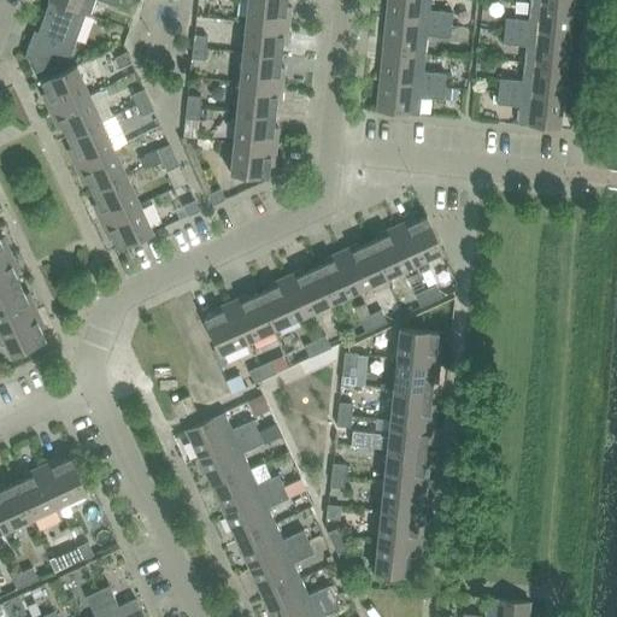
[(98,0),(117,7),(118,0),(48,0),(48,1),(86,15),(89,16),(94,0),(98,0)]
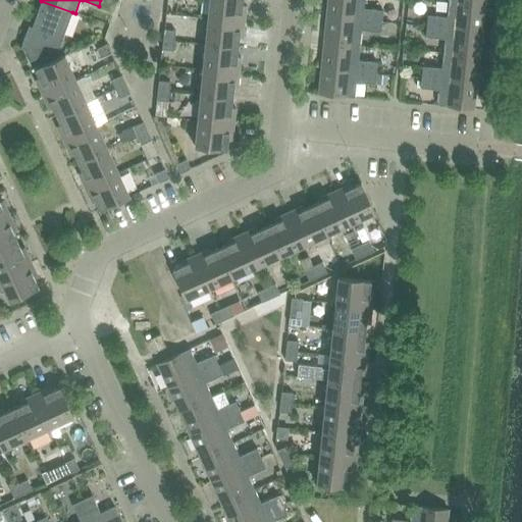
[(242,6),(242,0),(209,0),(208,18),(244,22),(246,6),(242,6)]
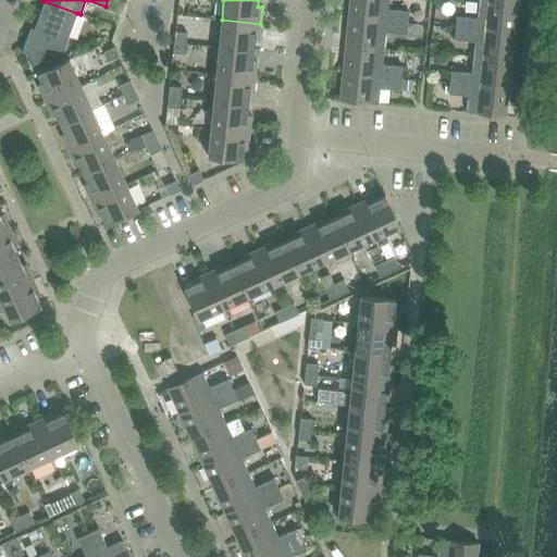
[(349,0),(348,17),(407,23),(408,11),(388,9),(388,0),(349,0)]
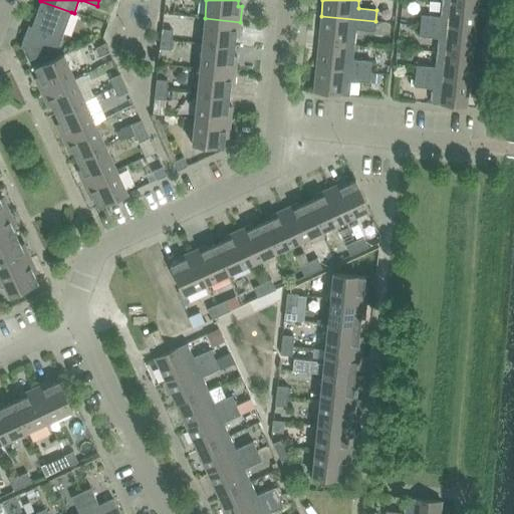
[(71,13),(40,1),(29,33),(26,32),(20,48),(25,50),(33,66),(59,55),(57,50),(71,13)]
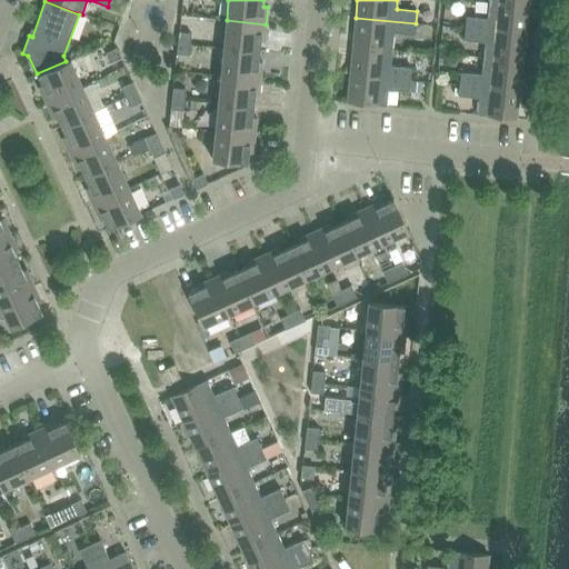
[(466,17),(465,29),(525,35),(528,7),(489,2),(487,19),(466,17)]
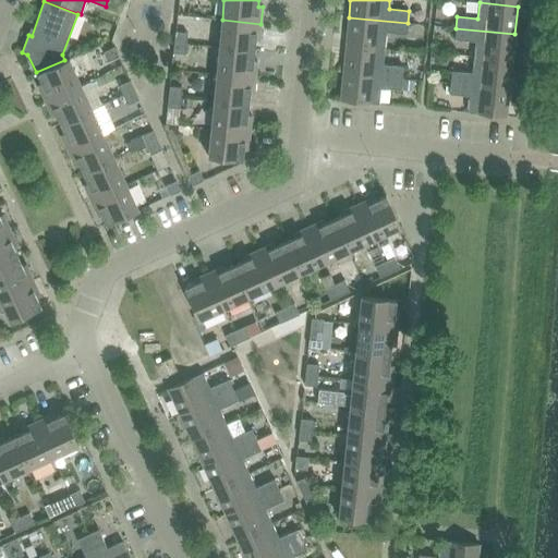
[(349,17),(347,45),(385,49),(386,33),(407,35),(408,23),(349,17)]
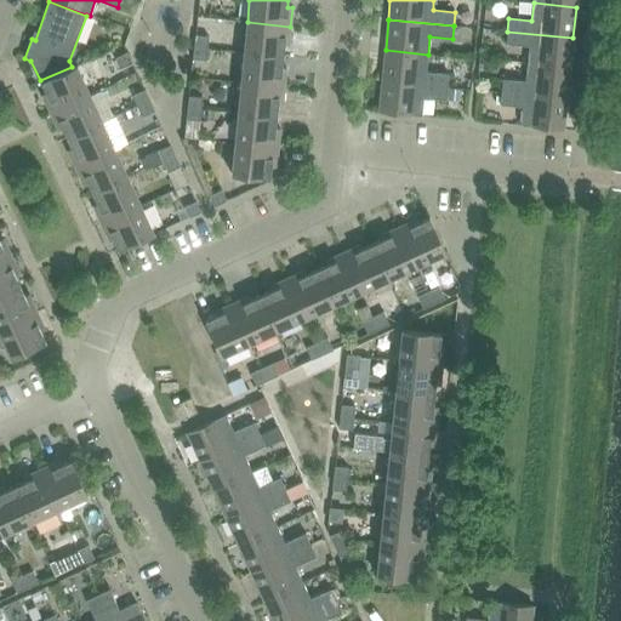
[(248,22),(244,52),(283,57),(284,46),(288,46),(290,27),(248,22)]
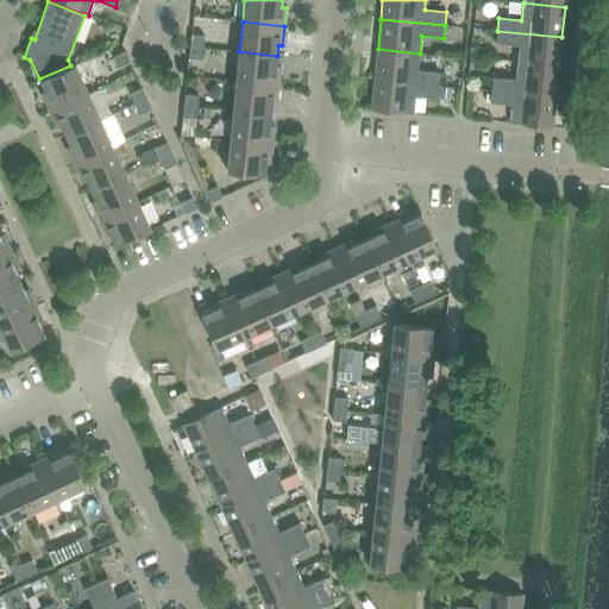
[(519,45),(516,63),(559,67),(562,37),(497,31),(496,44),(519,45)]
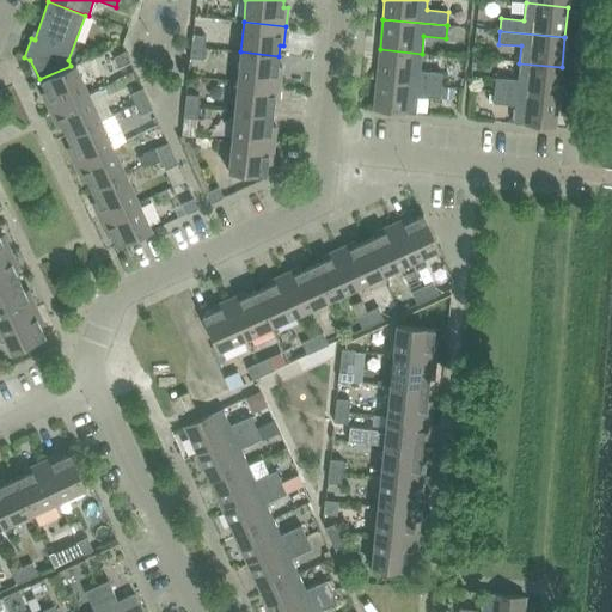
[(191,47),(204,48),(206,37),(193,35),(191,47)]
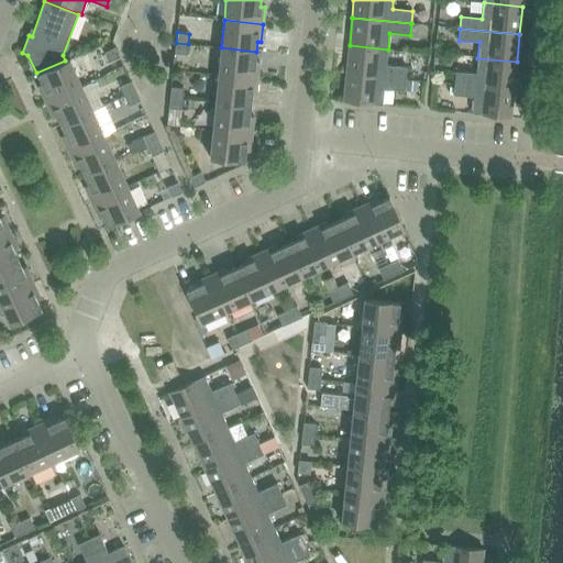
[(188,44),(176,43),(175,54),(187,55),(188,44)]
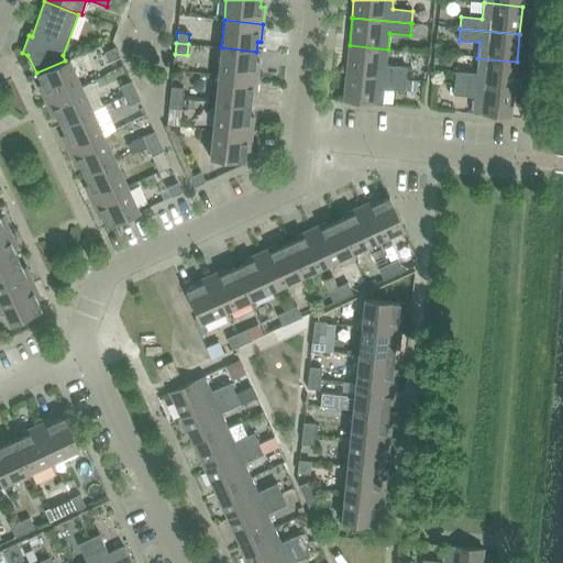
[(346,73),(406,79),(407,67),(386,65),(388,50),(350,45),(346,73)]
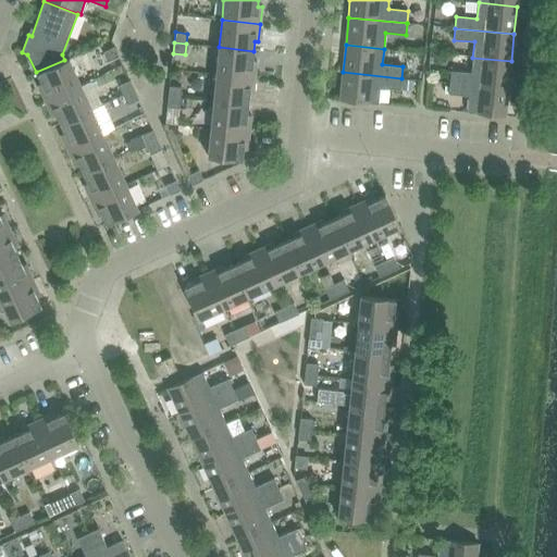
[(114,47),(103,52),(108,62),(119,57),(114,47)]
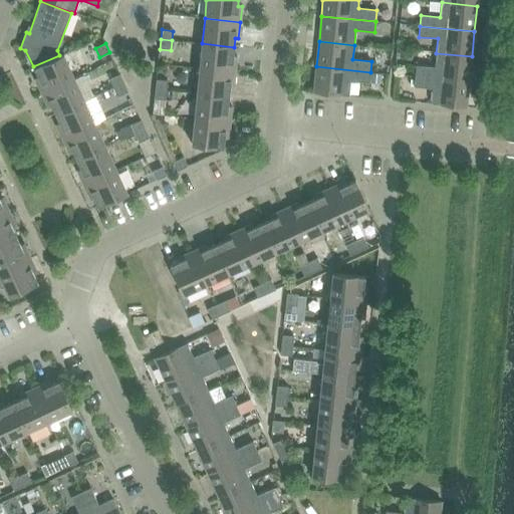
[(200,68),(235,72),(237,56),(233,56),(234,47),(202,43),(200,68)]
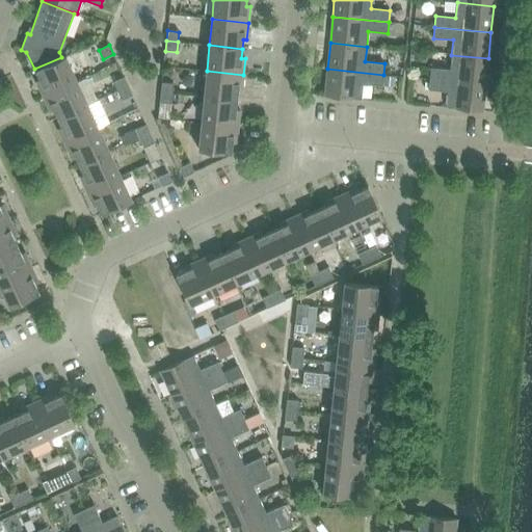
[(450,70),(430,68),(429,79),(485,84),(488,58),(451,55),(450,70)]
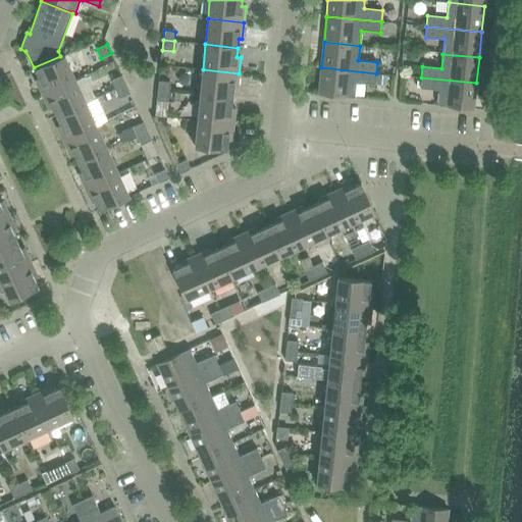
[(74,80),(64,56),(60,57),(34,68),(39,79),(36,80),(42,95),(74,80)]
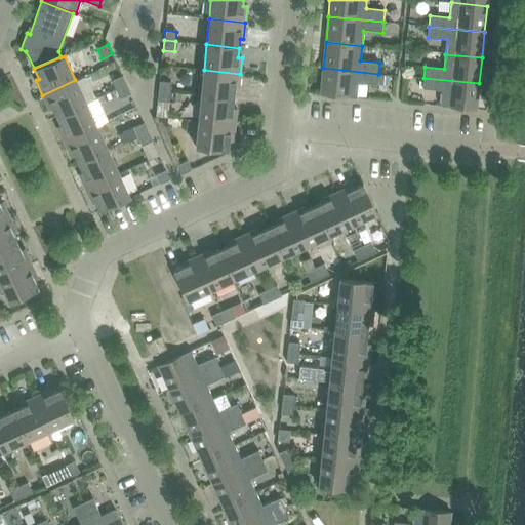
[(378,74),(323,68),(320,94),(356,98),(358,83),(377,85),(378,74)]
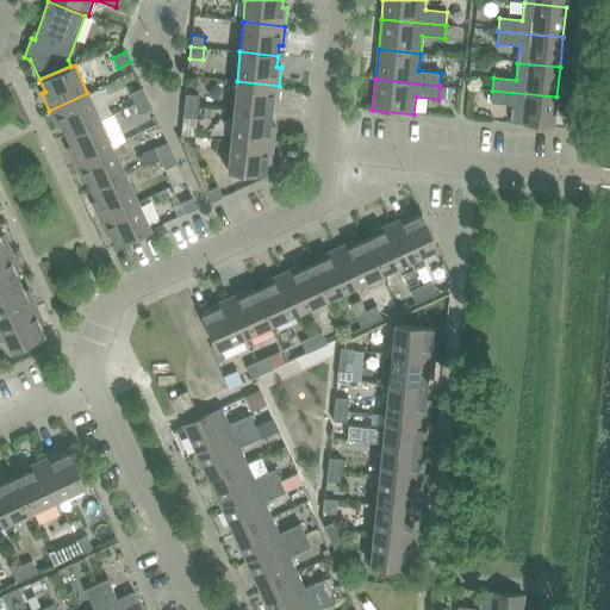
[(237,81),(234,112),(272,116),(273,105),(277,105),(279,86),(237,81)]
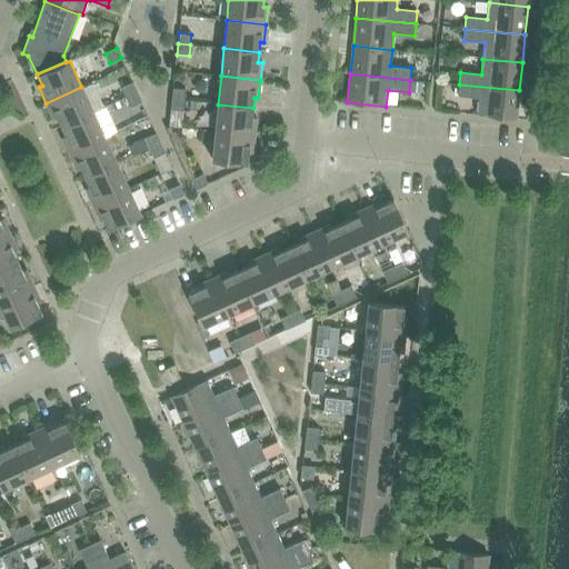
[(121,88),(126,98),(137,92),(132,82),(121,88)]
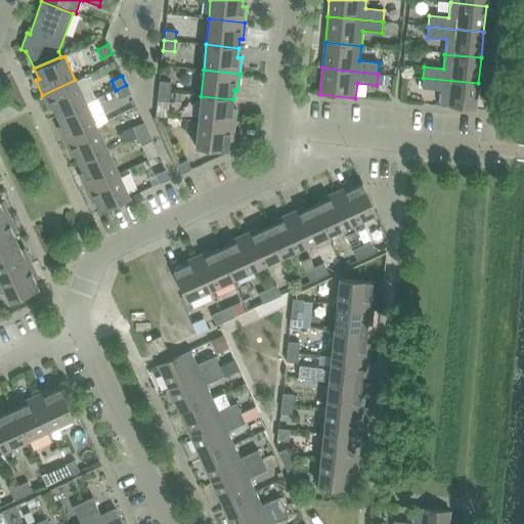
[(478,83),(423,78),(422,89),(441,91),(439,106),(475,110),(478,83)]
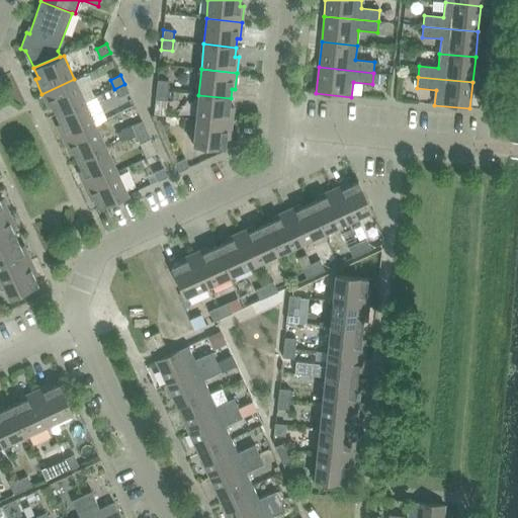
[(56,115),(85,102),(74,79),(41,94),(49,109),(52,107),(56,115)]
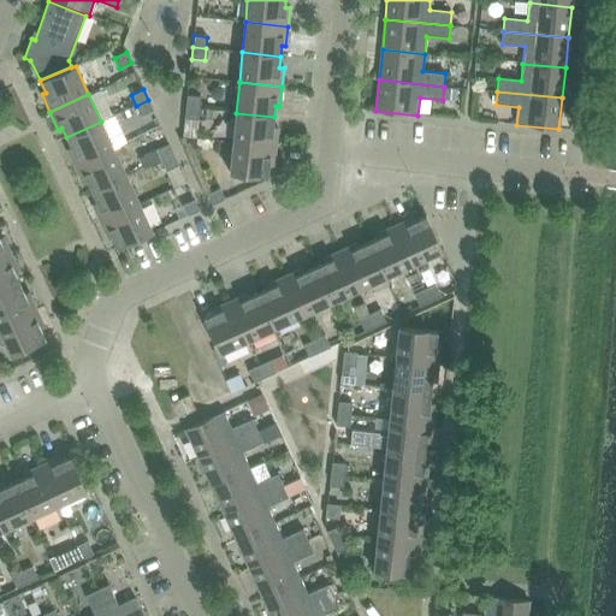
[(187,96),(185,107),(200,108),(201,98),(187,96)]
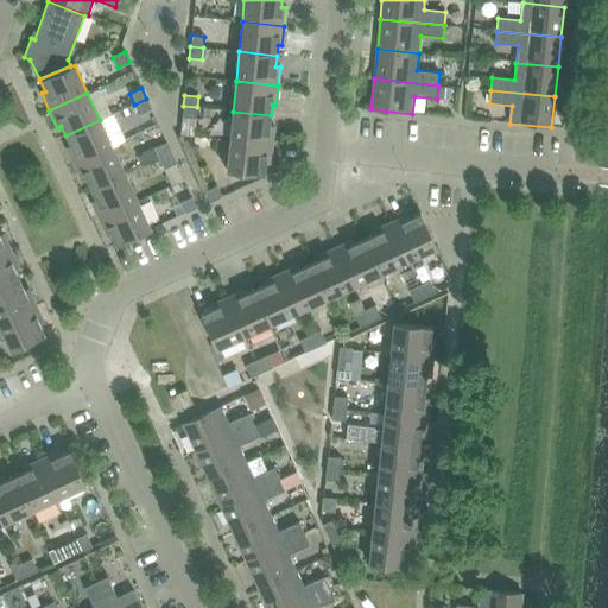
[(146,99),(134,105),(139,115),(151,109),(146,99)]
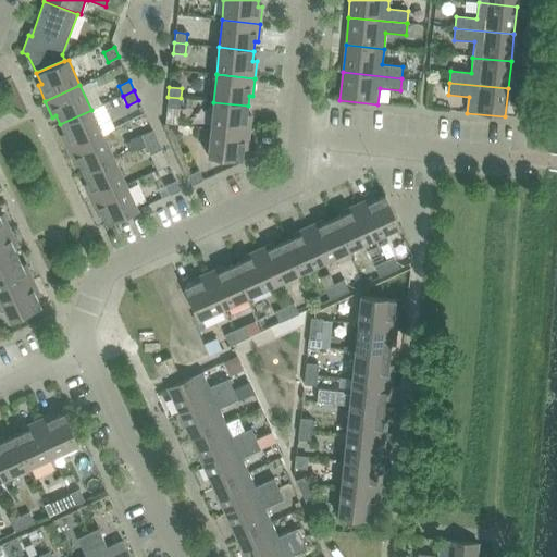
[(168,97),(166,108),(180,109),(181,98),(168,97)]
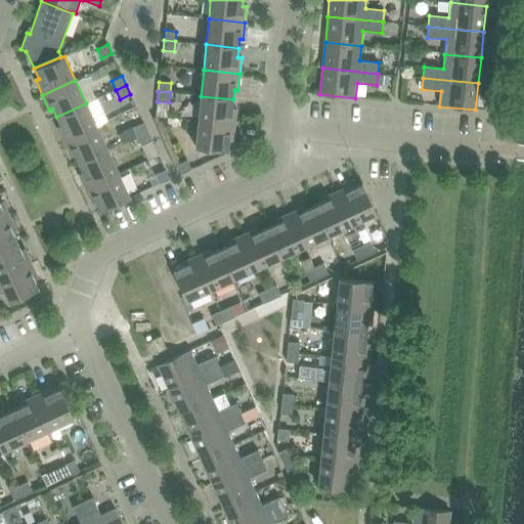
[(201,96),(199,122),(234,125),(235,108),(232,108),(233,99),(201,96)]
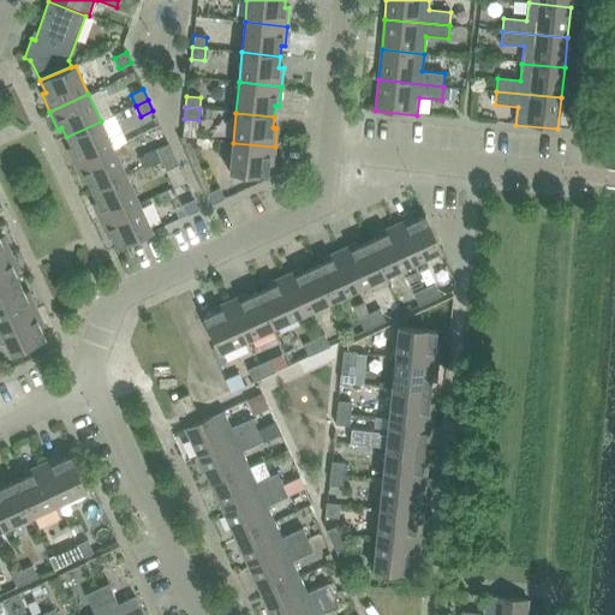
[(75,167),(114,149),(101,121),(66,137),(71,148),(67,149),(75,167)]
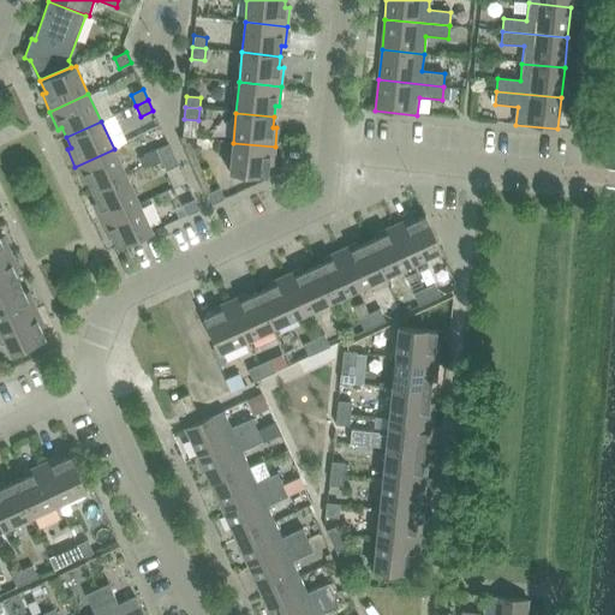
[(275,147),(233,143),(230,174),(268,178),(269,166),(273,166),(275,147)]
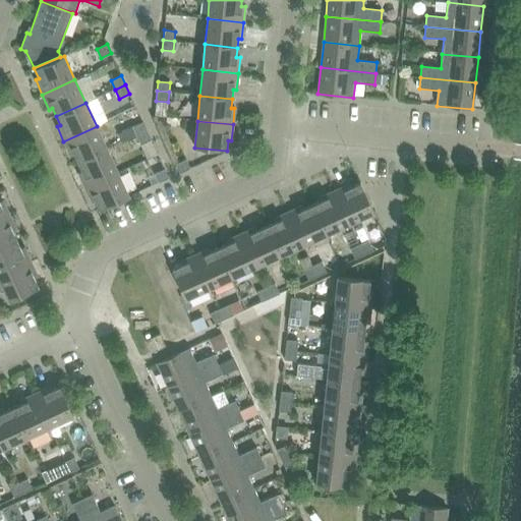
[(132,127),(136,136),(147,131),(142,122),(132,127)]
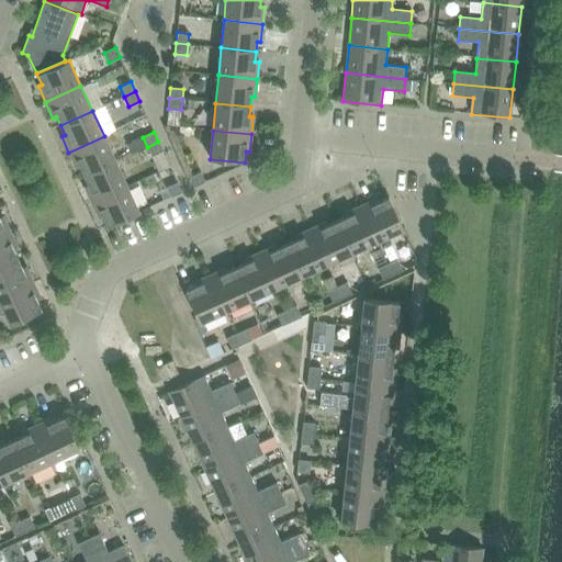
[(79,167),(83,176),(115,161),(104,136),(68,153),(76,168),(79,167)]
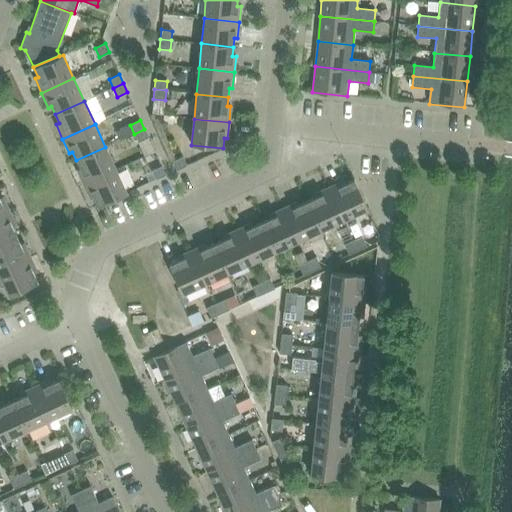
[(134,134),(138,142),(148,138),(144,129),(134,134)]
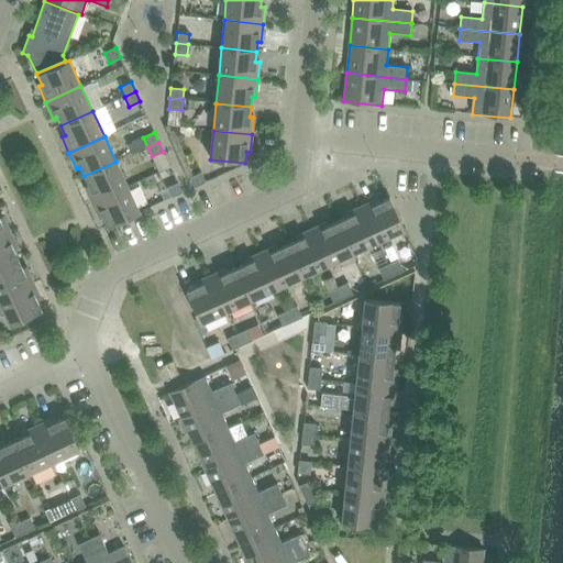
[(85,187),(91,202),(128,187),(116,162),(84,176),(88,185),(85,187)]
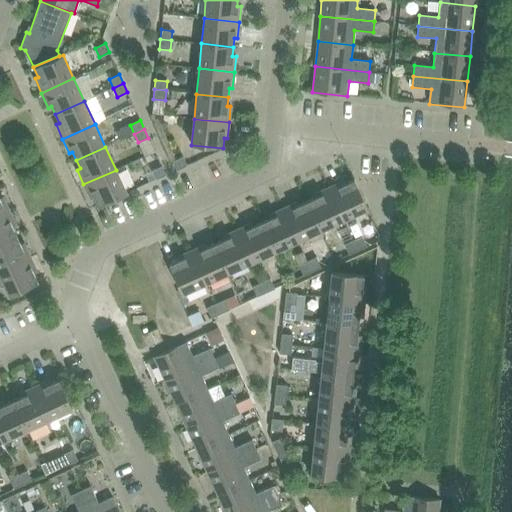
[(183,157),(172,161),(177,170),(187,166),(183,157)]
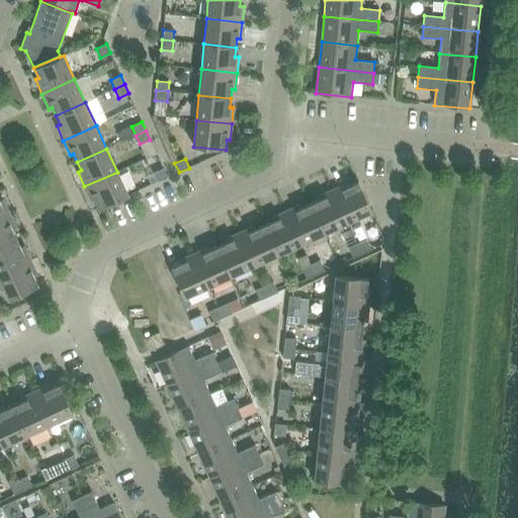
[(153,173),(157,182),(168,177),(163,168),(153,173)]
